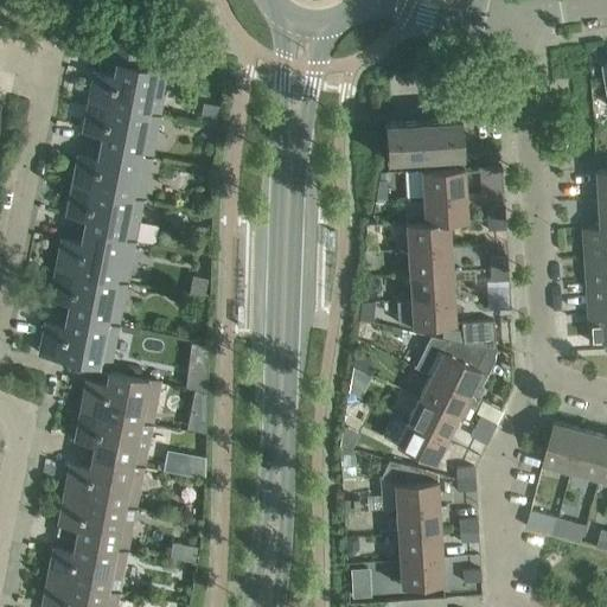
[(164,102),(170,72),(140,66),(145,44),(115,38),(112,61),(107,61),(107,62),(117,63),(115,75),(95,71),(89,101),(147,113),(149,98),(164,102)]
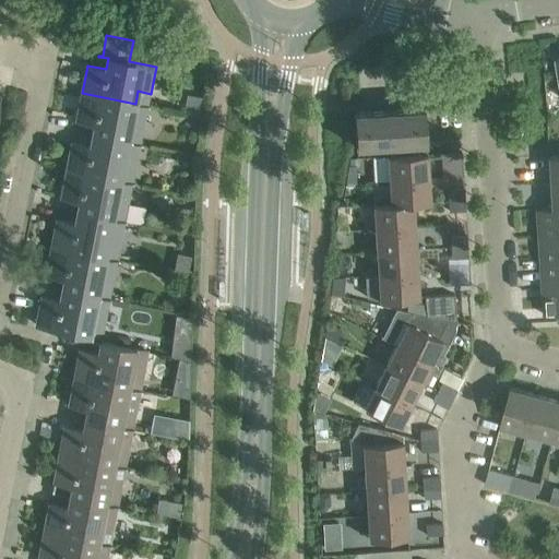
[(133,116),(135,104),(82,93),(76,120),(105,126),(103,137),(139,144),(143,118),(133,116)]
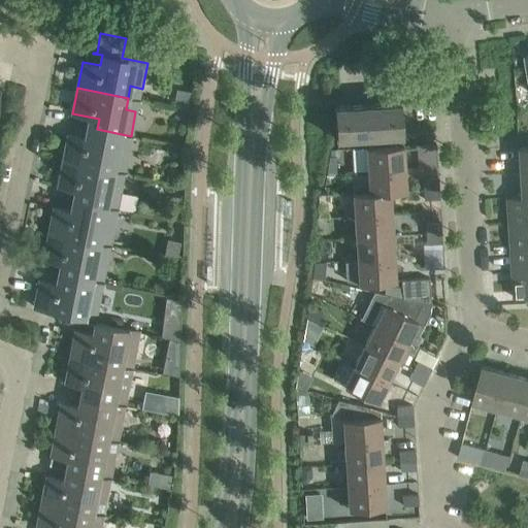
[(403,134),(401,102),(335,106),(336,138),(369,136),(370,147),(400,145),(399,134),(403,134)]
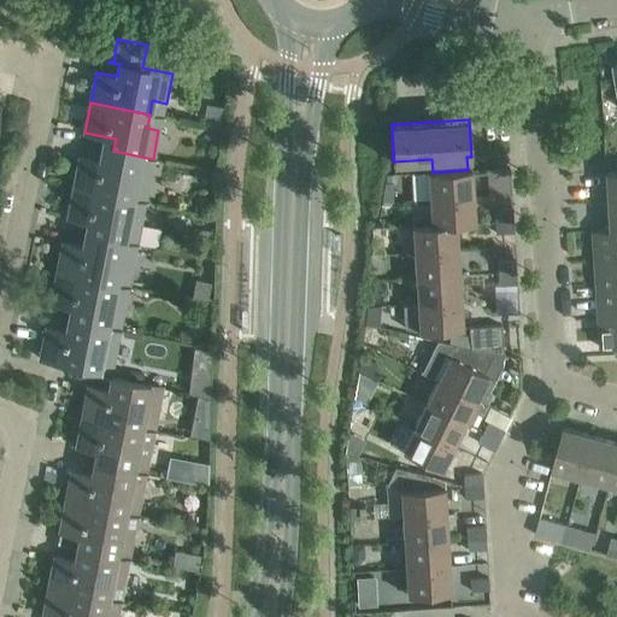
[(147,188),(153,159),(113,151),(111,163),(80,157),(74,188),(133,199),(135,186),(147,188)]
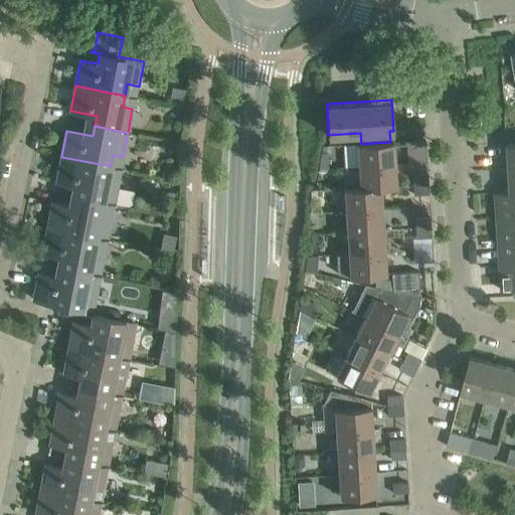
[(425,140),(410,141),(406,141),(407,151),(425,150),(425,140)]
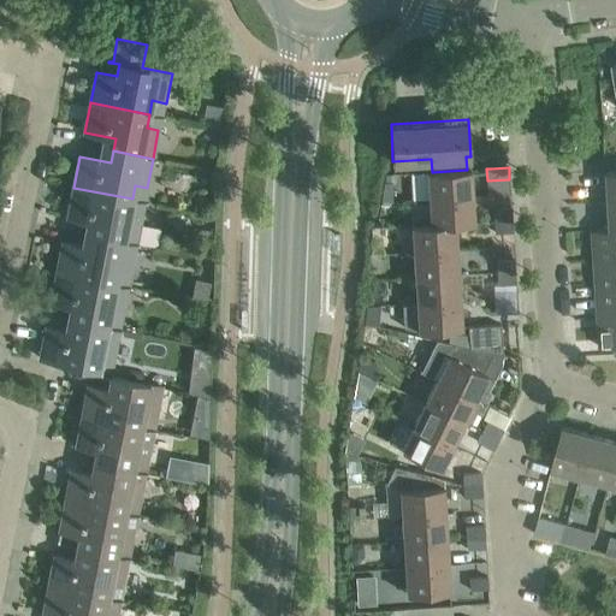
[(473,196),(471,170),(467,170),(432,172),(428,172),(430,199),(473,196)]
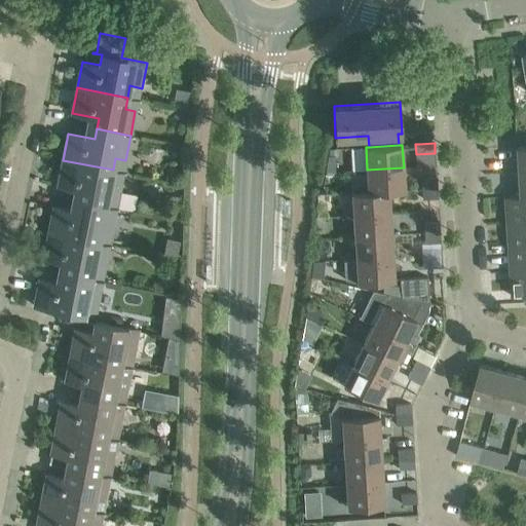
[(111,182),(113,170),(63,160),(58,185),(84,190),(82,201),(116,208),(121,184),(111,182)]
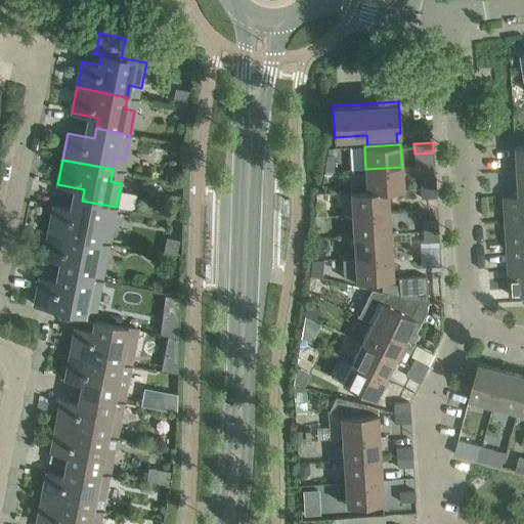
[(403,189),(402,167),(365,169),(366,191),(388,190),(403,189)]
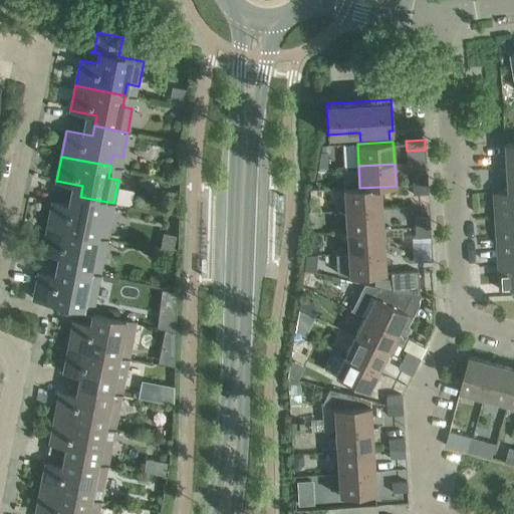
[(427,184),(427,174),(412,175),(413,185),(427,184)]
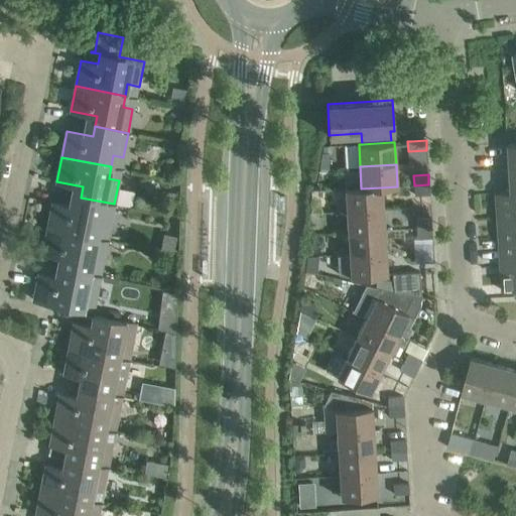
[(429,195),(428,184),(414,185),(415,196),(429,195)]
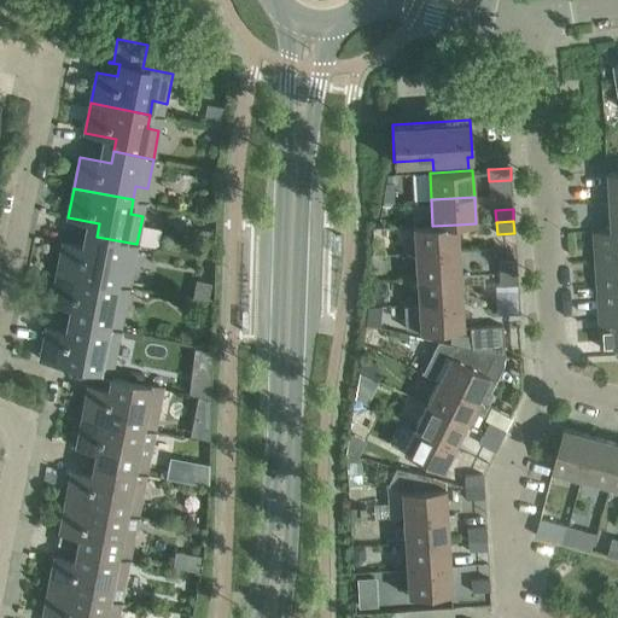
[(459,250),(458,225),(432,226),(414,227),(415,254),(459,250)]
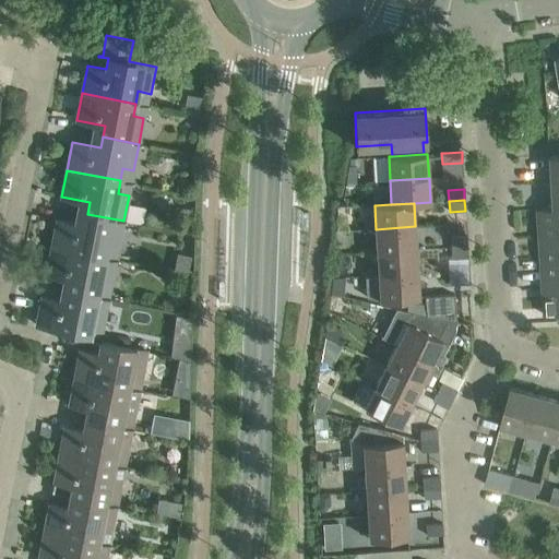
[(558,234),(558,207),(555,207),(538,209),(539,236),(558,234)]
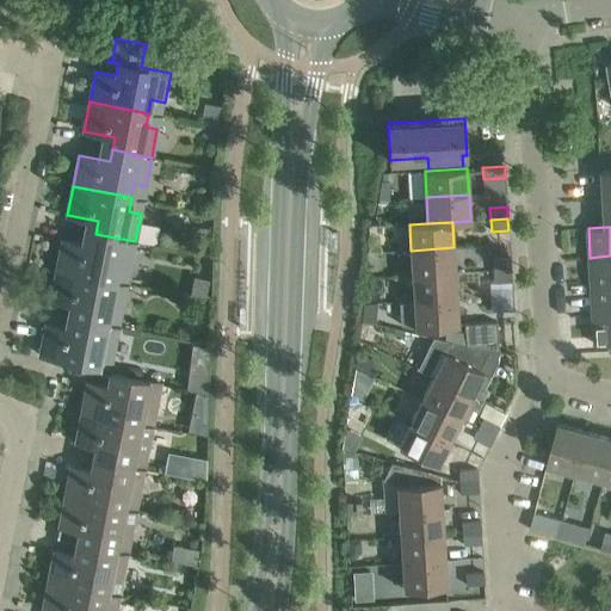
[(129,270),(135,241),(96,234),(93,246),(62,240),(56,270),(115,282),(118,267),(129,270)]
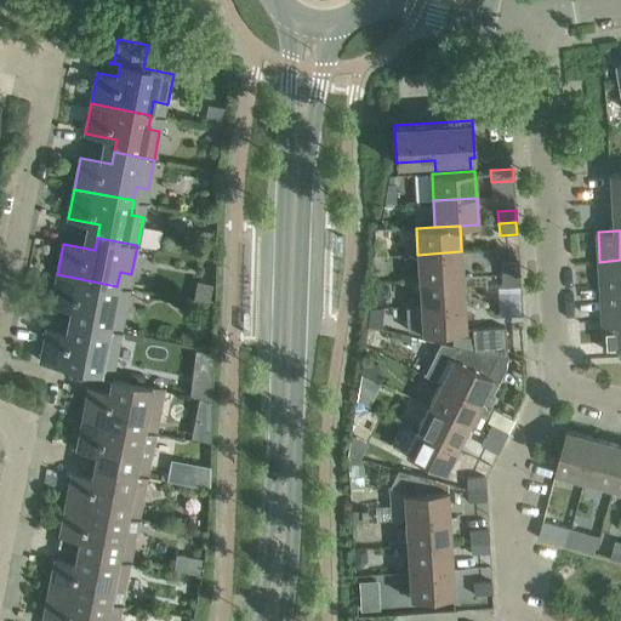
[(462,278),(461,251),(417,255),(419,280),(462,278)]
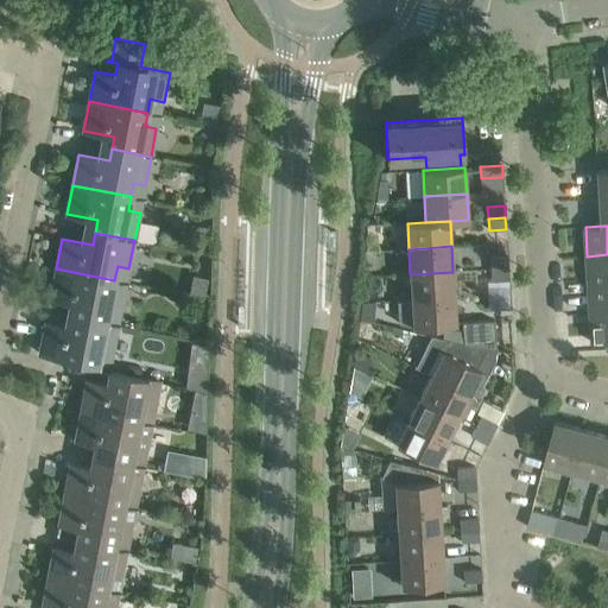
[(607,283),(607,254),(587,257),(589,285),(607,283)]
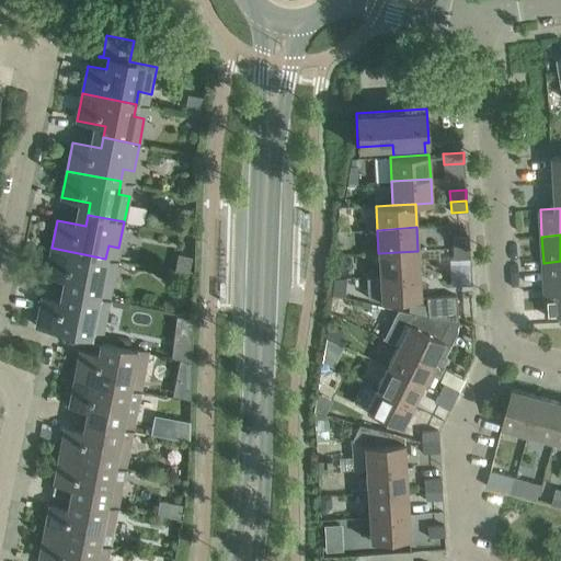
[(469,248),(468,237),(453,238),(454,249),(469,248)]
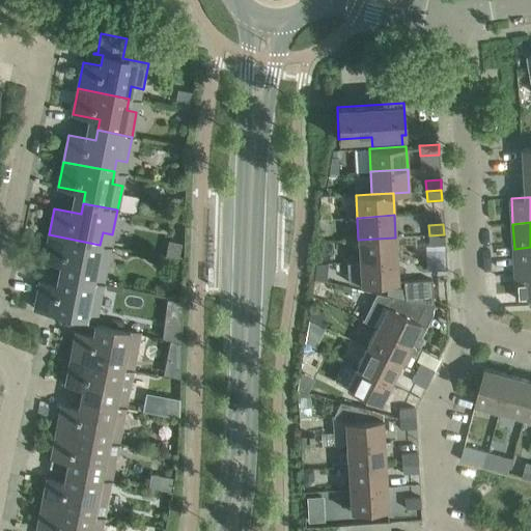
[(98,256),(100,245),(49,234),(44,260),(71,266),(68,276),(103,283),(108,258),(98,256)]
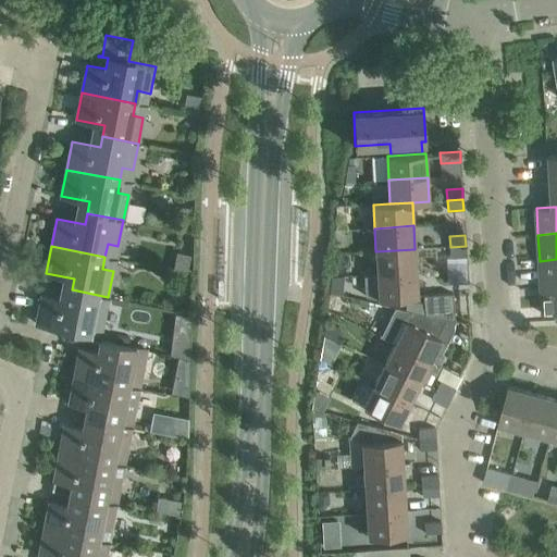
[(467,257),(466,246),(450,247),(450,258),(467,257)]
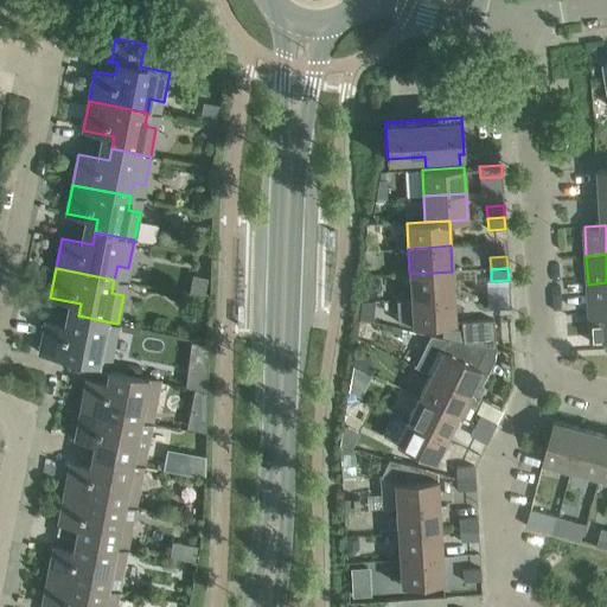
[(453,298),(452,272),(409,274),(411,300),(453,298)]
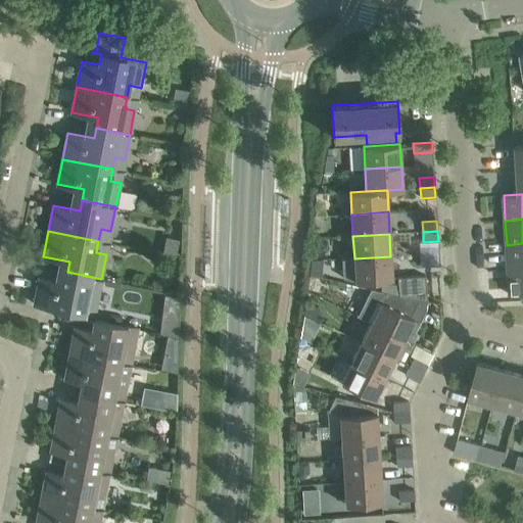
[(179,252),(180,240),(171,239),(170,252),(179,252)]
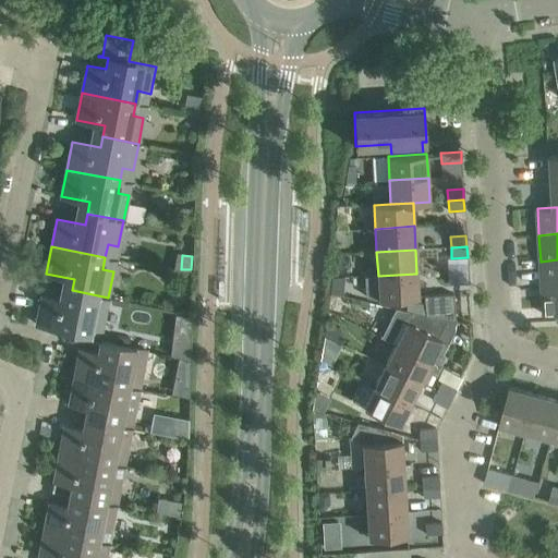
[(557,286),(557,259),(541,262),(542,287),(557,286)]
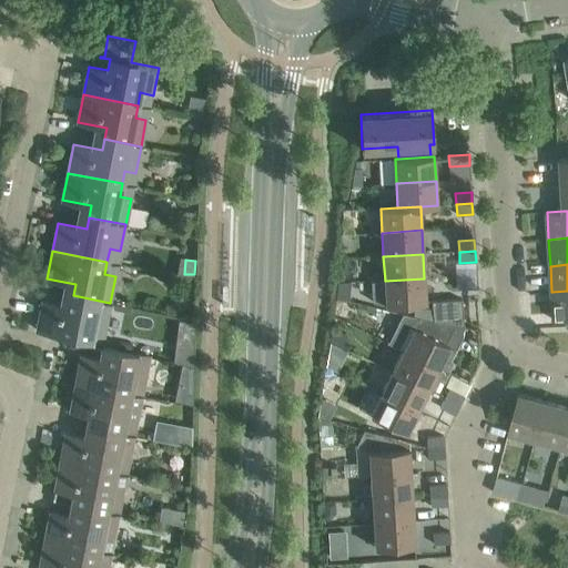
[(424,279),(385,281),(372,282),(373,302),(386,305),(426,303),(424,279)]
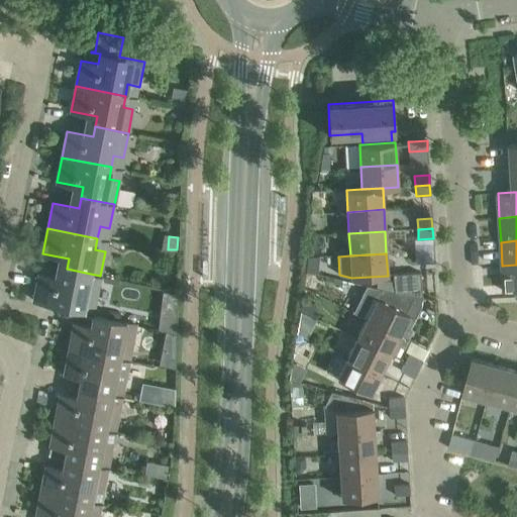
[(516,265),(502,266),(504,291),(516,290),(516,295),(516,297),(516,296),(516,265)]
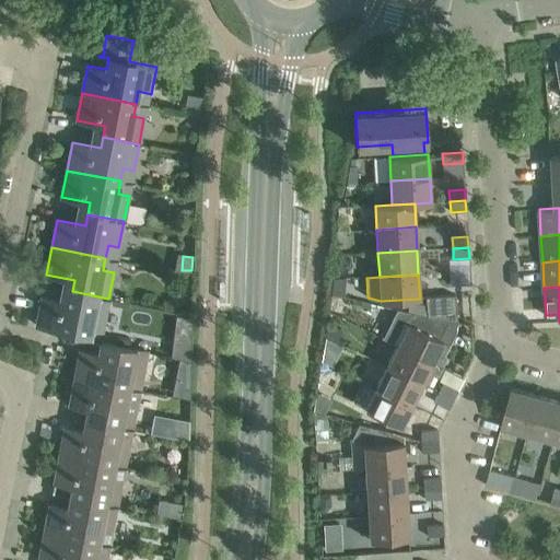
[(101,338),(108,299),(72,291),(70,302),(42,296),(36,325),(101,338)]
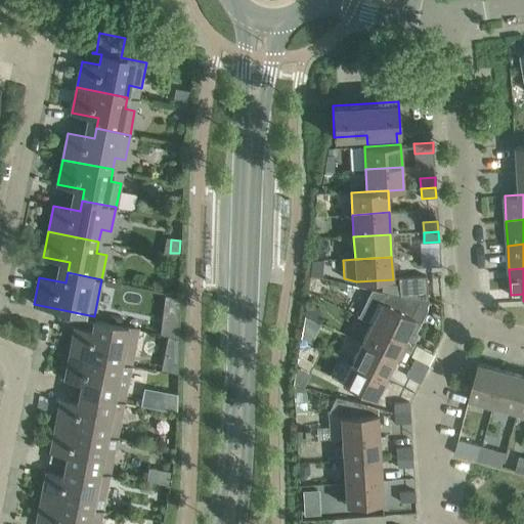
[(311,276),(308,292),(318,295),(322,278),(311,276)]
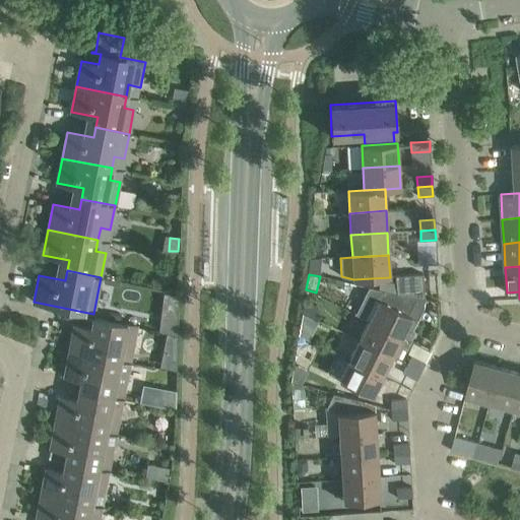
[(395,275),(396,294),(416,298),(424,300),(425,300),(423,274),(395,275)]
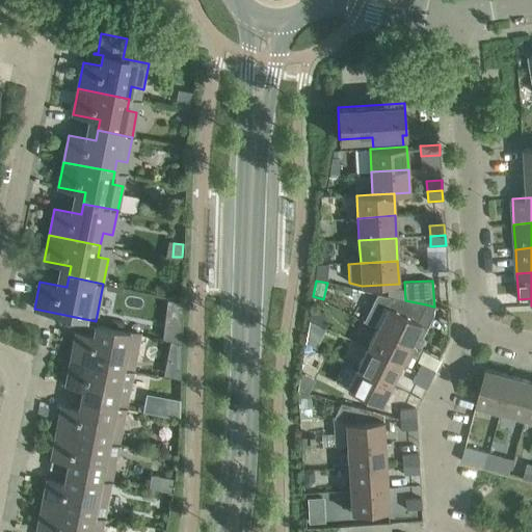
[(426,304),(405,300),(376,293),(363,321),(377,328),(417,347),(426,327),(427,327),(427,326),(418,321),(423,311),(426,304)]
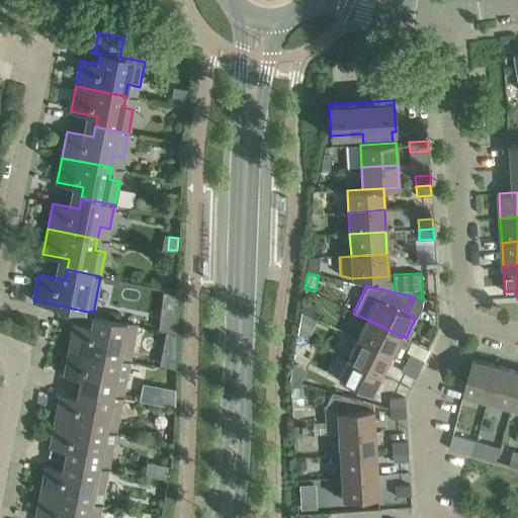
[(415,296),(412,303),(421,307),(422,298),(415,296)]
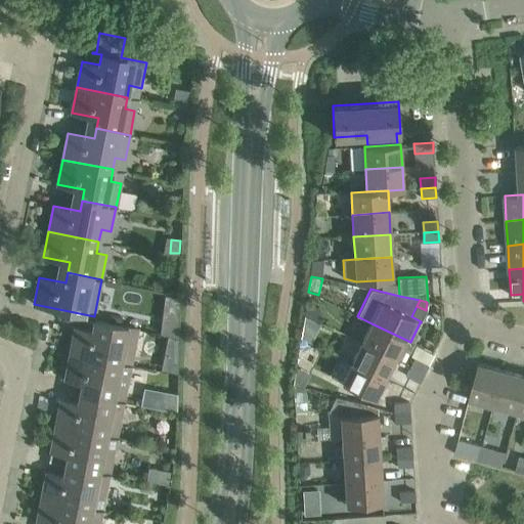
[(304,307),(303,314),(305,315),(318,321),(321,315),(306,308),(304,307)]
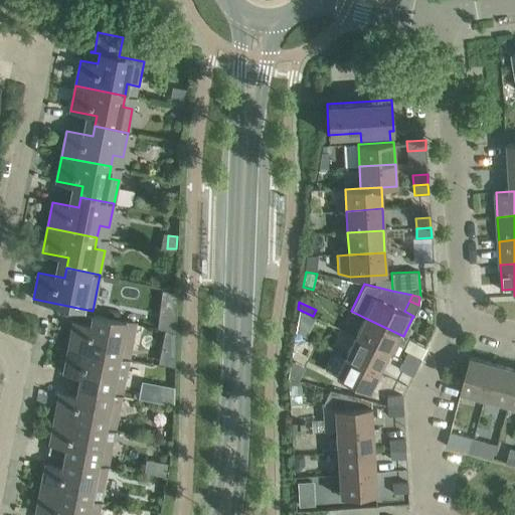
[(135,323),(104,317),(83,313),(83,314),(102,318),(100,327),(73,322),(68,347),(119,357),(121,346),(131,348),(135,323)]
